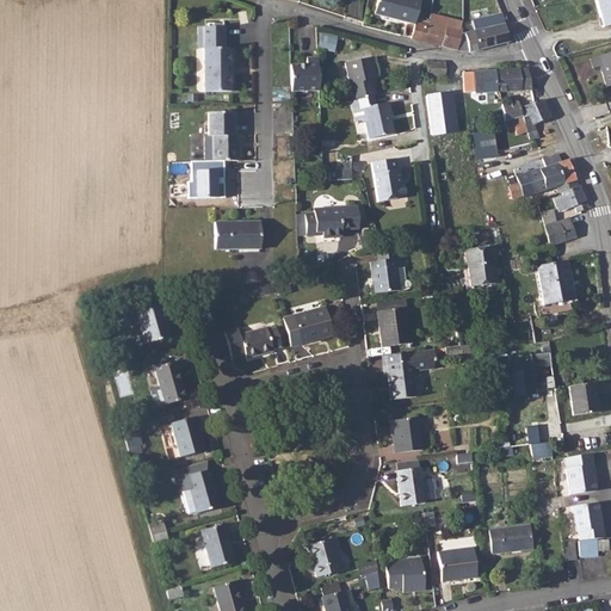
[(415,0),(375,0),(372,14),(413,25),(413,24),(414,20),(419,1),(415,0)]
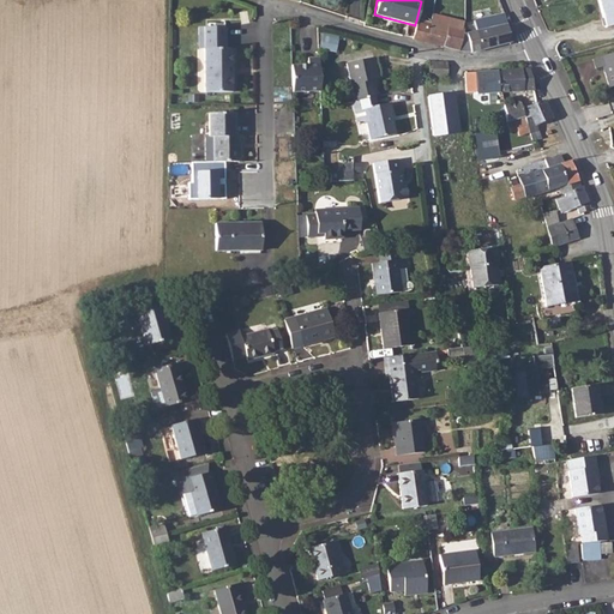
[(613,0),(599,0),(606,26),(613,24),(613,0)]
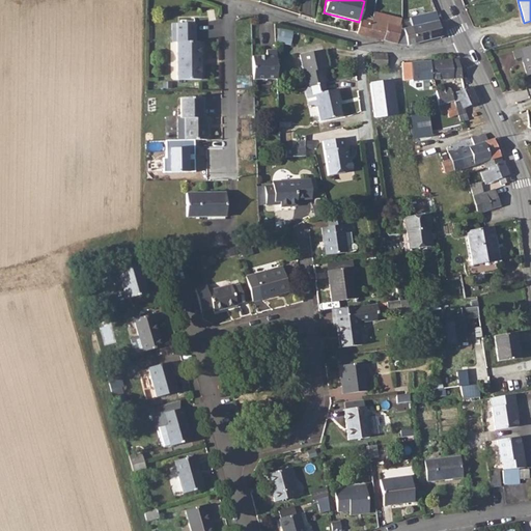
[(411,28),(402,30),(406,46),(441,37),(435,14),(418,17),(420,26),(411,28)]
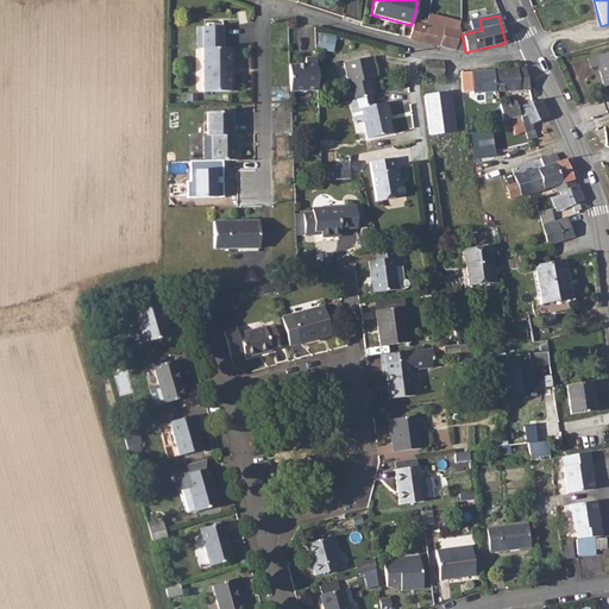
[(412,25),(408,39),(419,43),(422,26),(412,24),(412,25)]
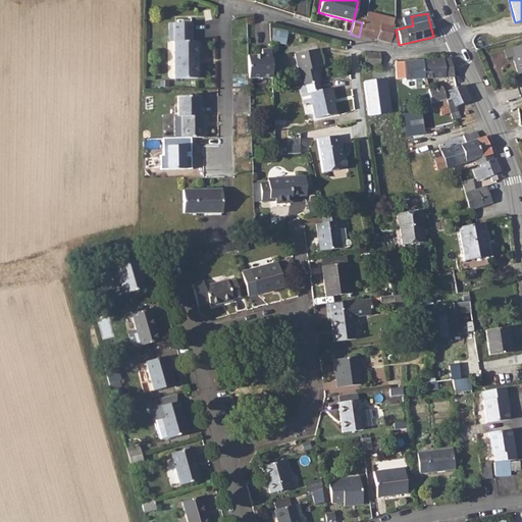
[(192,21),(169,21),(169,41),(174,41),(174,77),(198,77),(197,40),(192,40),(192,21)]
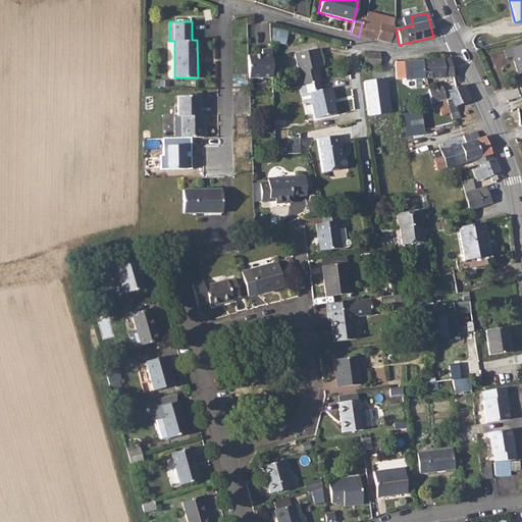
[(362,22),(359,37),(388,44),(393,30),(393,27),(390,27),(379,23),(378,28),(364,23),(362,22)]
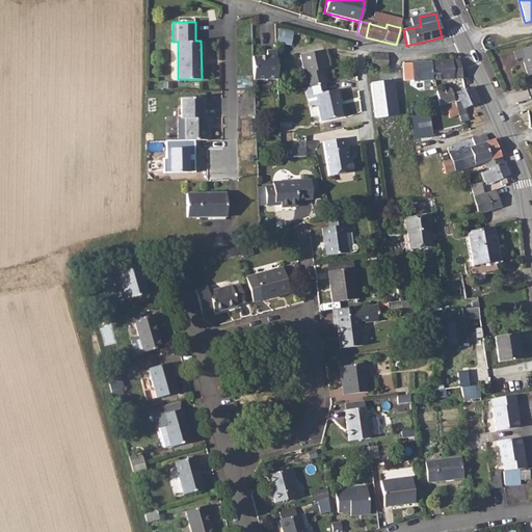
[(291,44),(294,31),(281,28),(277,41),(291,44)]
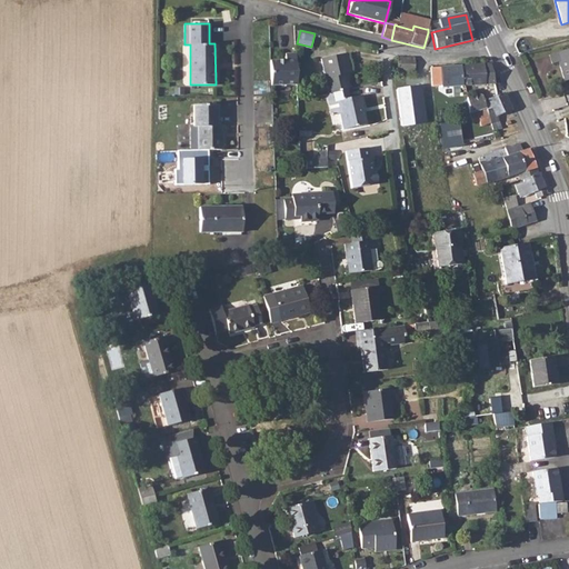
[(568,48),(548,55),(550,62),(557,60),(562,80),(568,78),(568,48)]
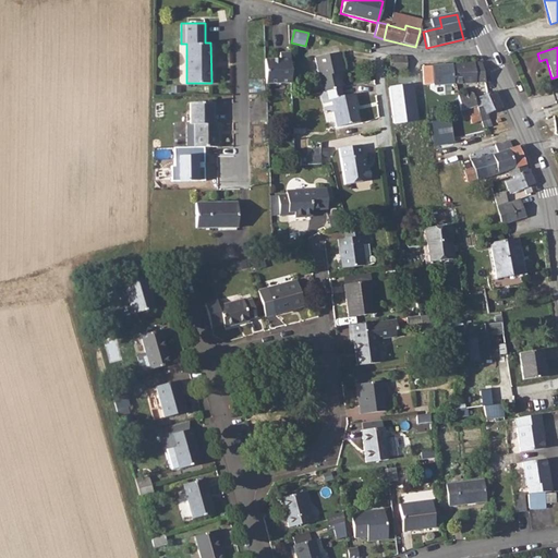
[(280,57),(265,58),(265,69),(266,83),(291,82),(290,51),(280,51),(280,57)]
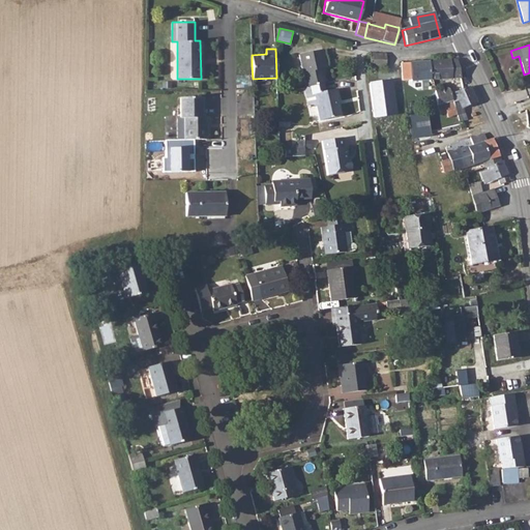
[(299,54),(306,86),(324,83),(326,82),(324,75),(323,67),(325,67),(326,67),(323,49),(299,54)]
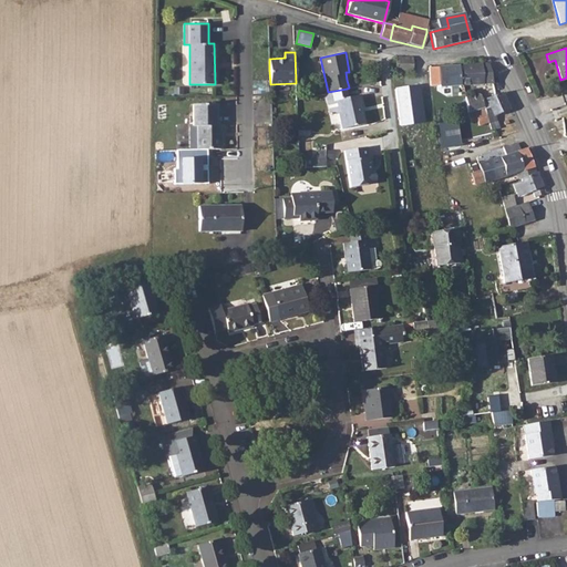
[(414,57),(398,57),(398,70),(414,71),(414,57)]
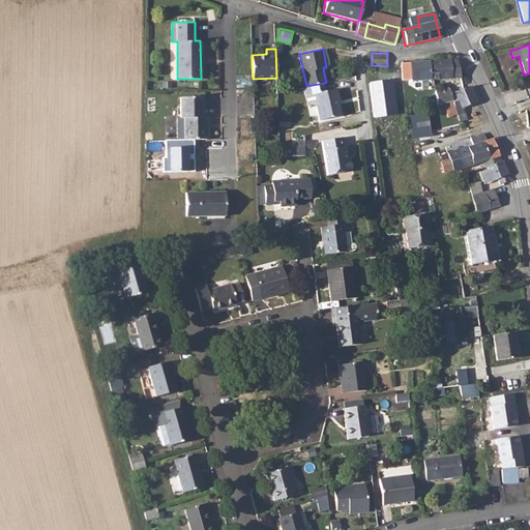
[(457,59),(432,60),(433,79),(461,77),(457,59)]
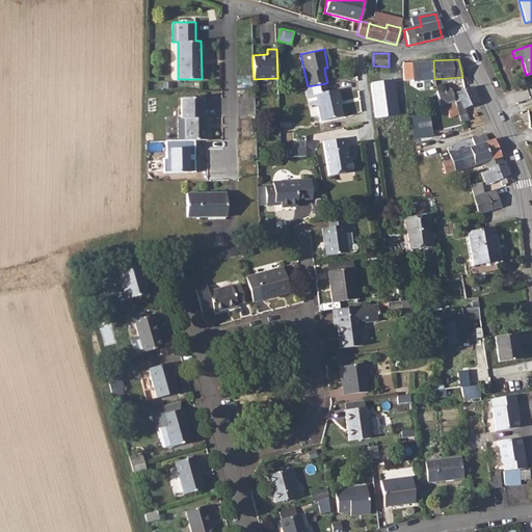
[(403,62),(403,67),(403,79),(413,79),(413,81),(432,79),(431,60),(403,62)]
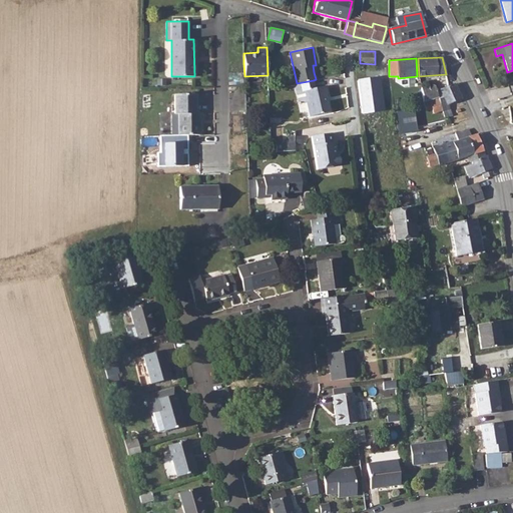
[(297,83),(295,84),(297,92),(299,102),(307,101),(310,116),(330,111),(327,94),(328,94),(326,85),(316,87),(314,80),(297,83)]
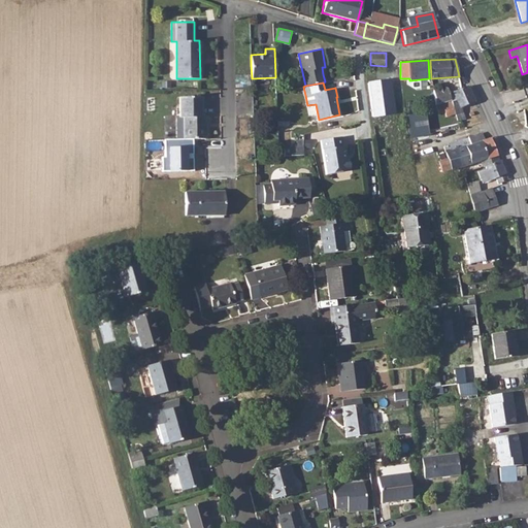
[(382,84),(369,84),(370,92),(382,91),(382,84)]
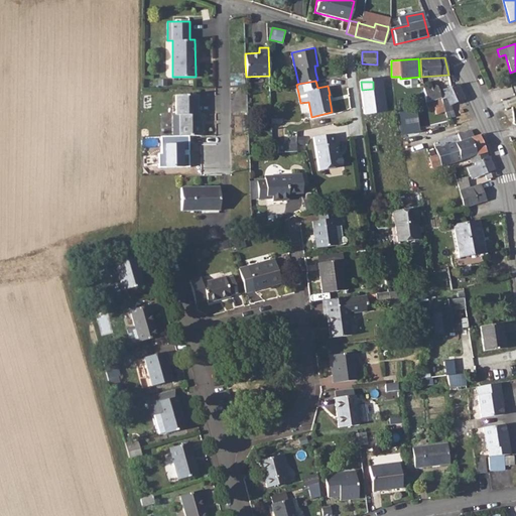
[(443,91),(439,92),(440,97),(440,99),(444,111),(446,118),(454,115),(450,104),(464,99),(457,84),(442,89),(443,91)]
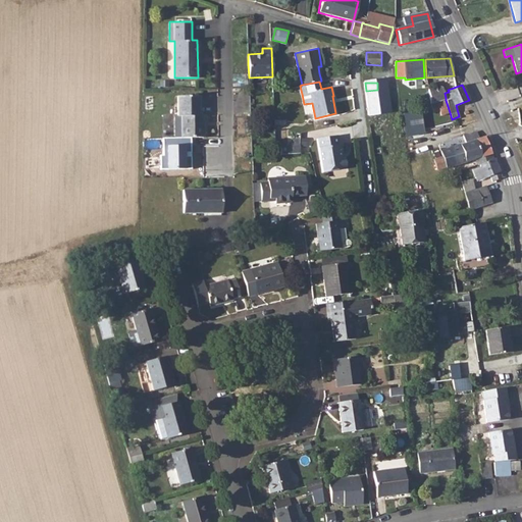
[(438,86),(428,89),(431,103),(446,98),(445,93),(442,89),(438,86)]
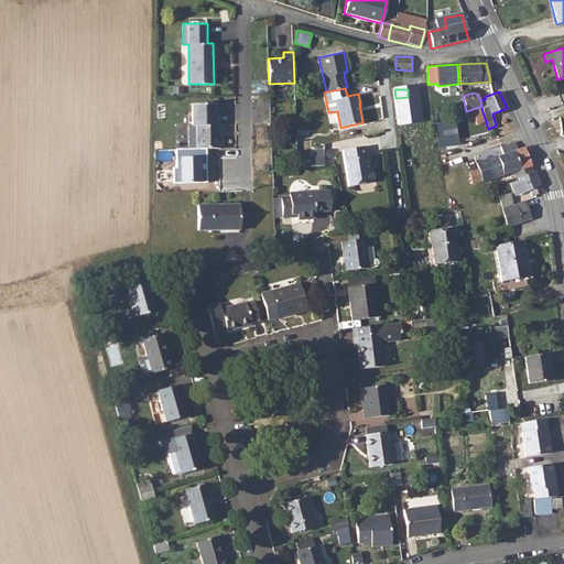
[(192,102),(192,125),(196,123),(196,148),(219,148),(219,123),(215,123),(215,102),(192,102)]
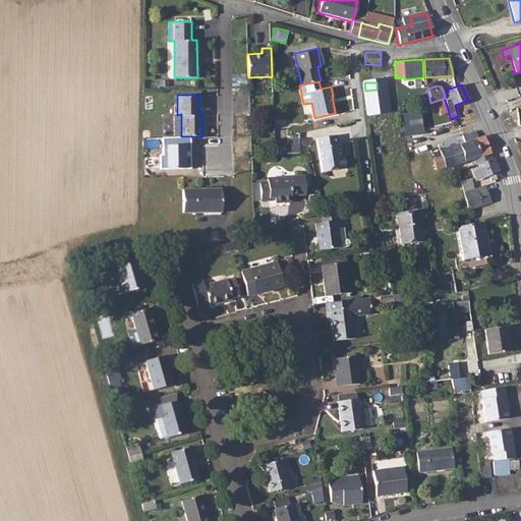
[(449,112),(445,100),(430,105),(432,112),(438,110),(440,115),(449,112)]
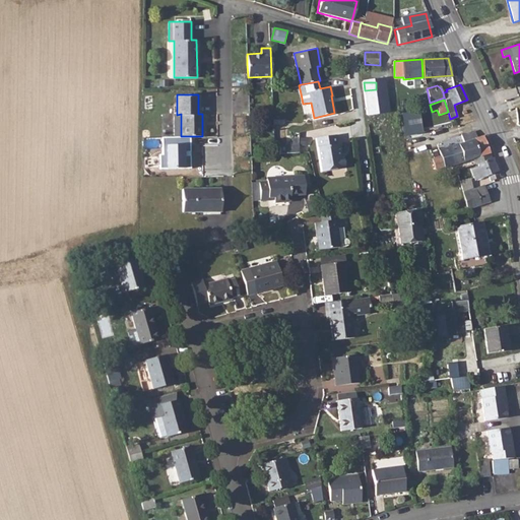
[(421,111),(403,113),(405,136),(424,134),(421,111)]
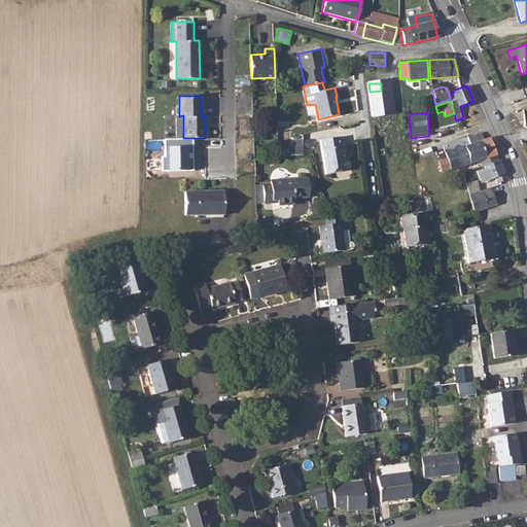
[(469,144),(464,145),(469,163),(480,160),(482,166),(484,166),(498,161),(489,138),(483,140),(481,132),(467,137),(469,144)]
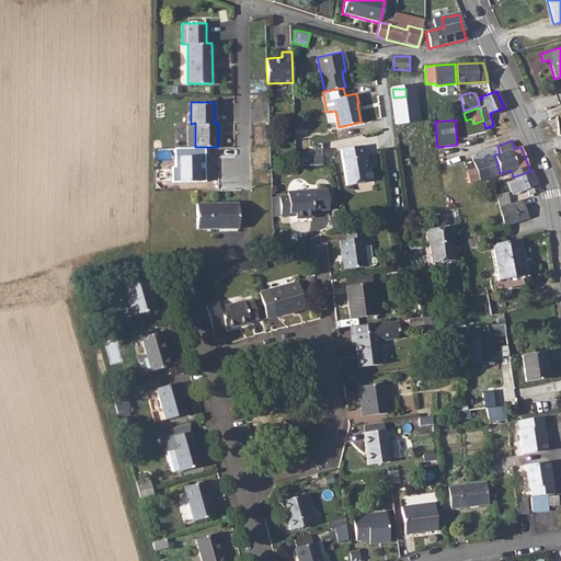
[(362,146),(339,149),(344,186),(369,182),(368,169),(365,168),(362,146)]
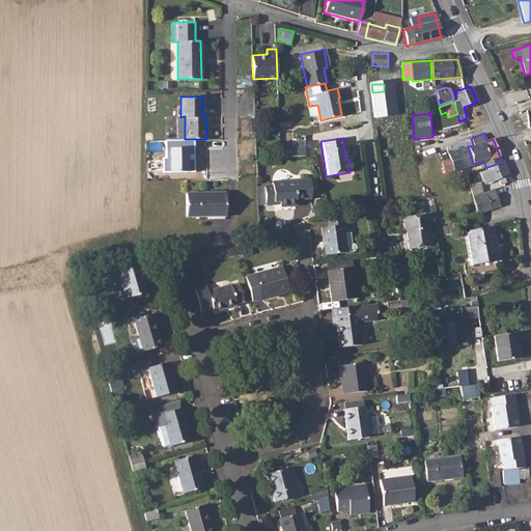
[(468,146),(459,149),(464,167),(473,164),(468,146)]
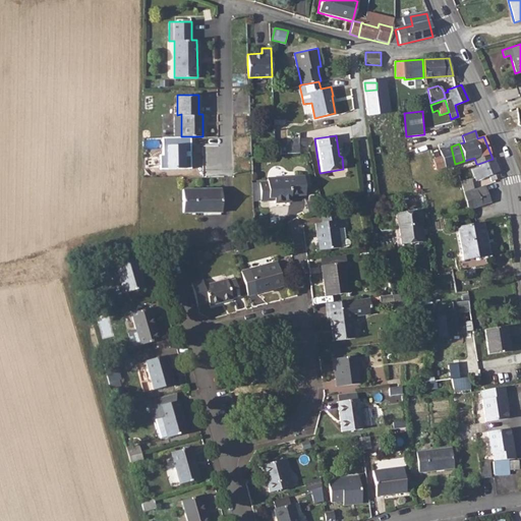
[(299,145),(286,146),(286,154),(299,153),(299,145)]
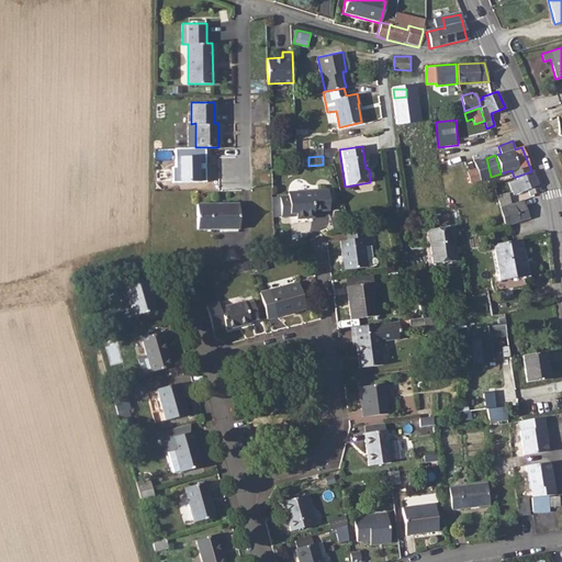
[(491,177),(486,158),(474,163),(475,168),(467,171),(471,183),(491,177)]
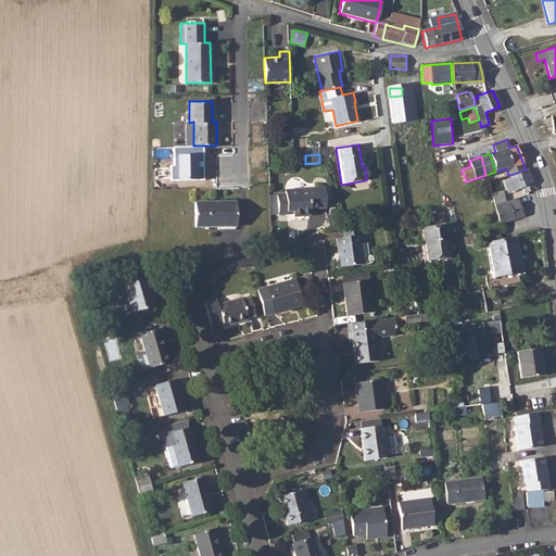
[(526,169),(510,175),(510,177),(503,180),(508,192),(521,187),(525,192),(534,189),(527,168),(526,169)]
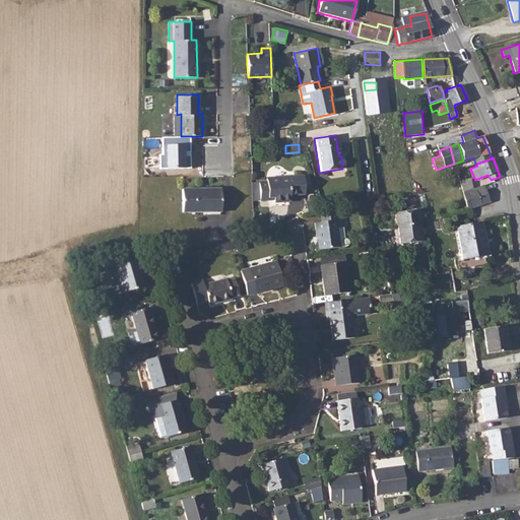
[(295,178),(266,180),(266,181),(258,181),(259,200),(269,200),(269,197),(273,197),(273,200),(273,202),(289,201),(289,195),(304,194),(304,192),(311,192),(307,178),(303,178),(303,175),(295,176),(295,178)]
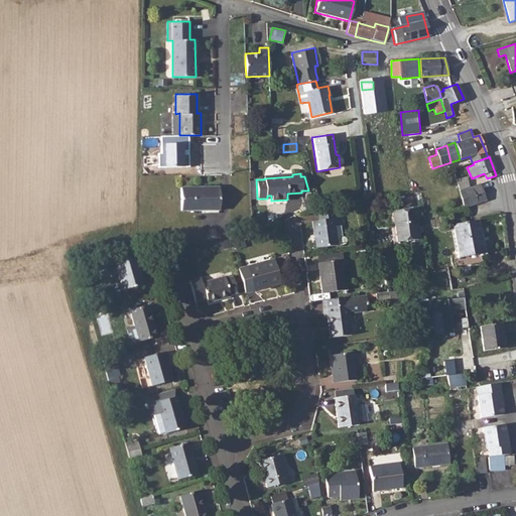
[(467,177),(456,179),(459,190),(469,185),(467,177)]
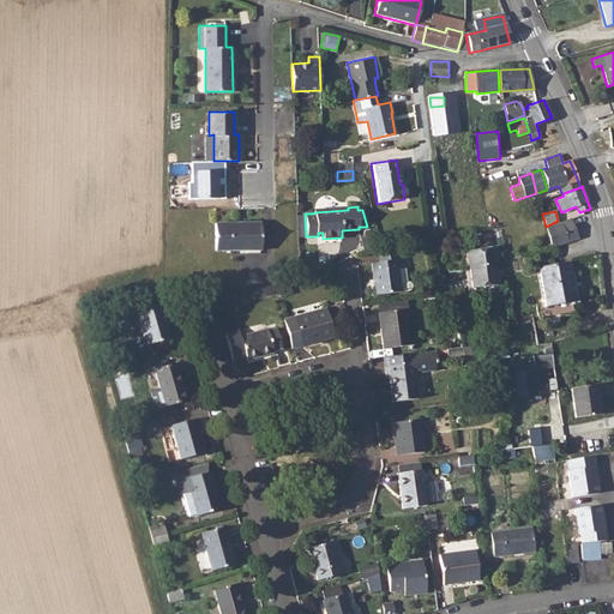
[(571,218),(546,228),(551,247),(552,247),(578,238),(572,222),(571,218)]
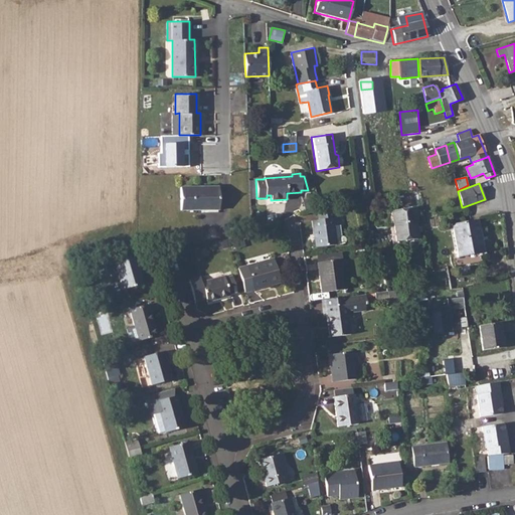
[(218,186),(180,186),(181,210),(218,209),(218,186)]
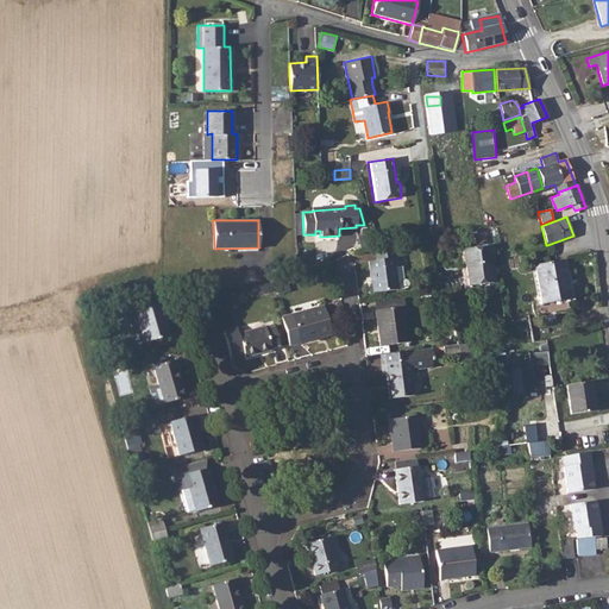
[(491,245),(466,248),(468,259),(466,262),(469,284),(494,282),(491,262),(494,261),(491,245)]
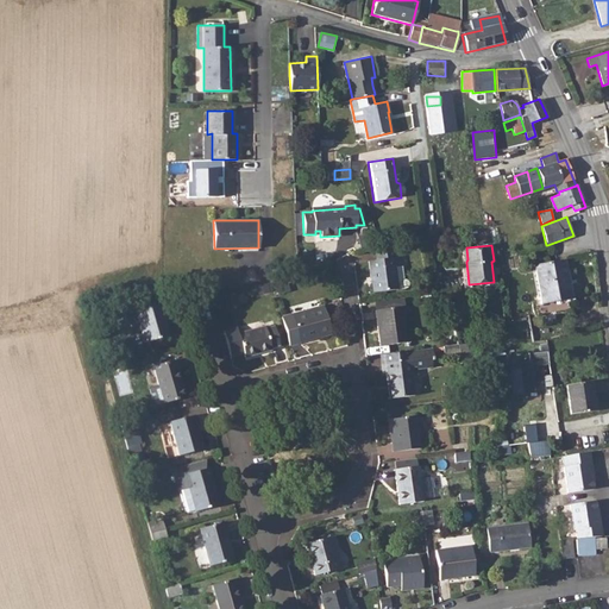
[(397,289),(394,258),(400,257),(399,246),(377,250),(377,259),(369,261),(372,292),(397,289)]
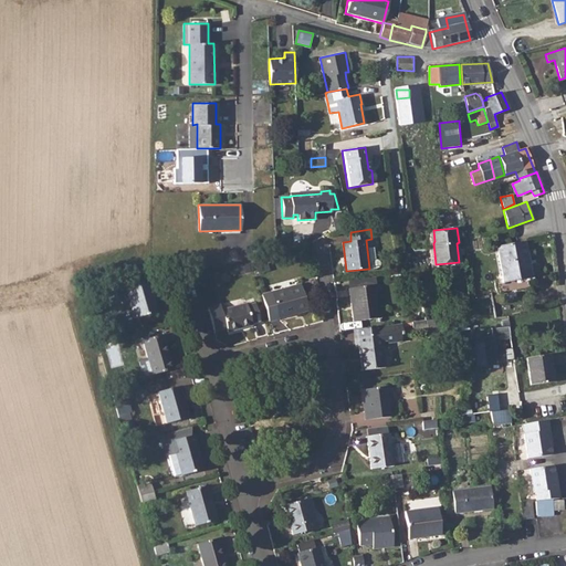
[(524,241),(496,245),(503,282),(531,278),(524,241)]
